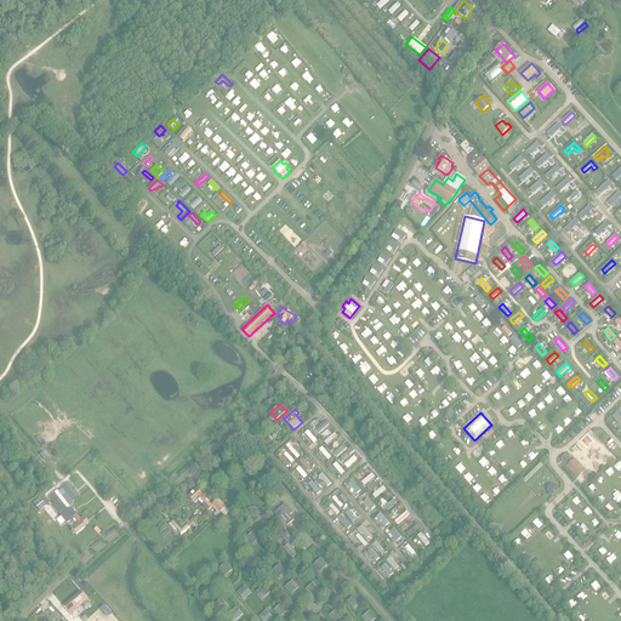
[(326,421),(315,429),(319,433),(329,423),(326,421)]
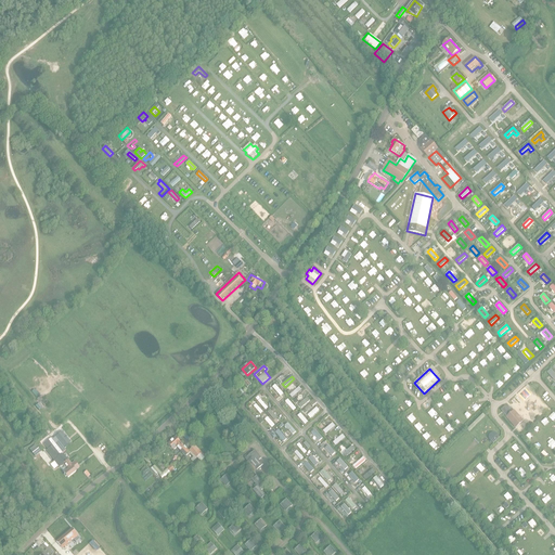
[(243,383),(248,388),(253,384),(247,378),(243,383)]
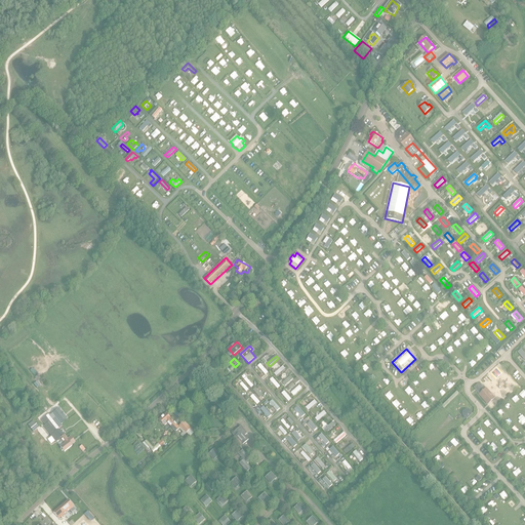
[(223,362),(215,368),(217,371),(221,367),(223,368),(225,367),(224,366),(225,365),(223,362)]
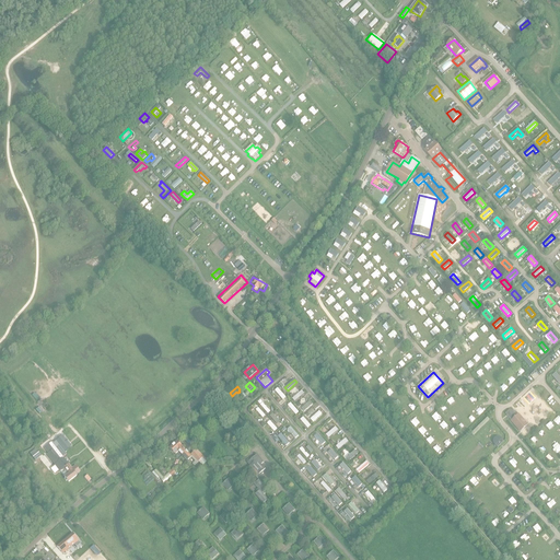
[(275,391),(282,399),(286,397),(278,388),(275,391)]
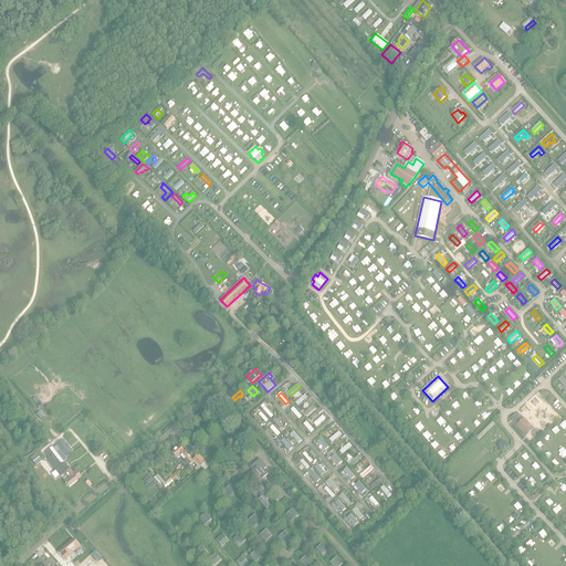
[(299,406),(307,398),(305,395),(301,399),(300,398),(296,400),(297,401),(295,402),(299,406)]
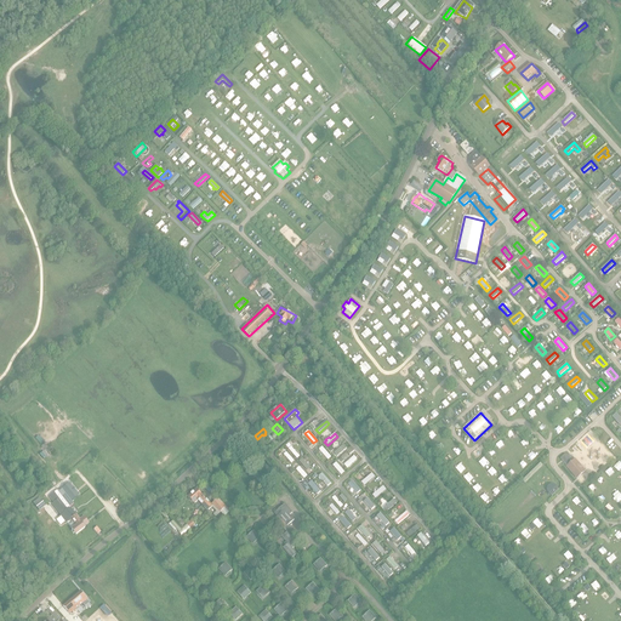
[(343,445),(335,453),(337,456),(347,448),(343,445)]
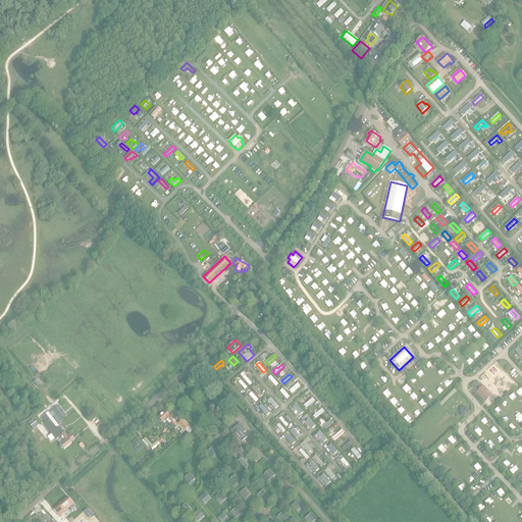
[(252,383),(245,375),(243,377),(250,385),(252,383)]
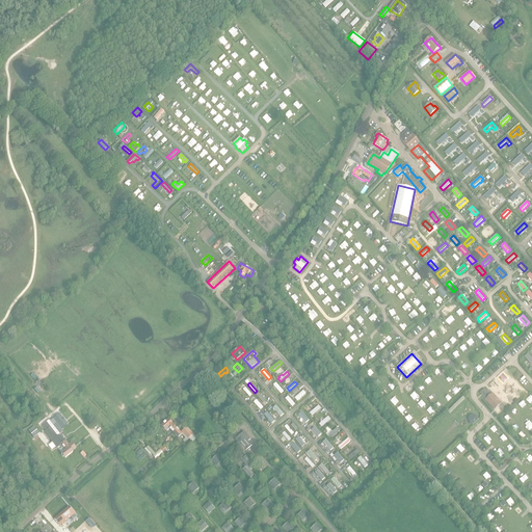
[(273,386),(281,394),(284,391),(276,382),(273,386)]
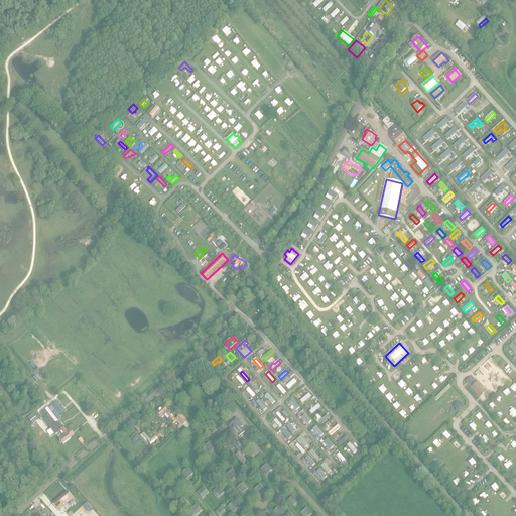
[(236,378),(242,385),(244,383),(238,376),(236,378)]
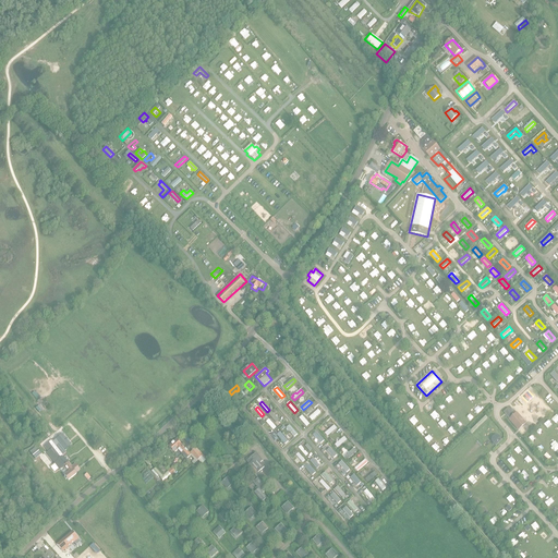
[(514,410),(508,409),(504,412),(509,419),(509,420),(518,431),(526,423),(517,412),(517,413),(514,410)]
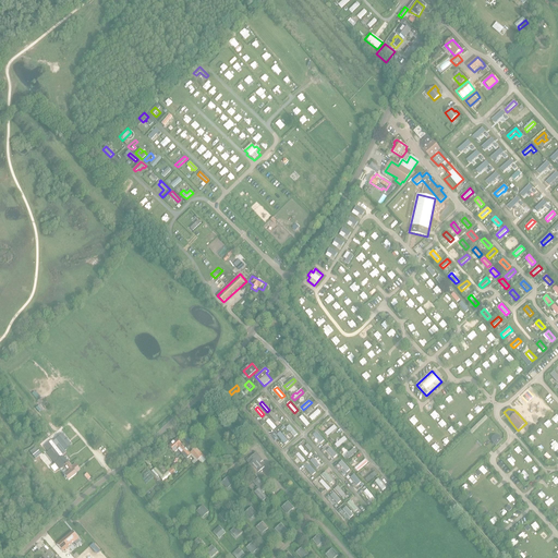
[(318,410),(310,417),(312,421),(320,412),(318,410)]
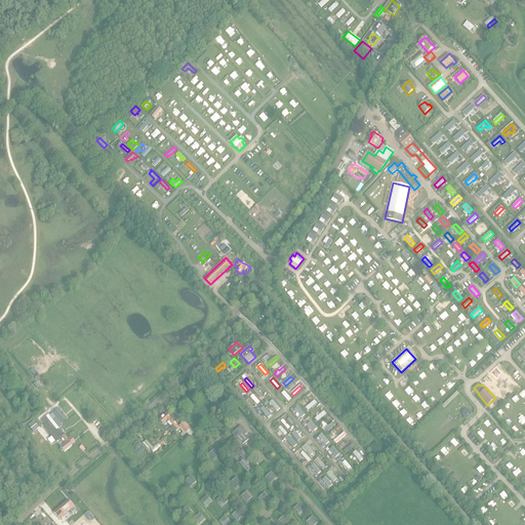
[(253,390),(259,398),(263,396),(258,391),(258,390),(257,389),(256,389),(255,388),(253,390)]
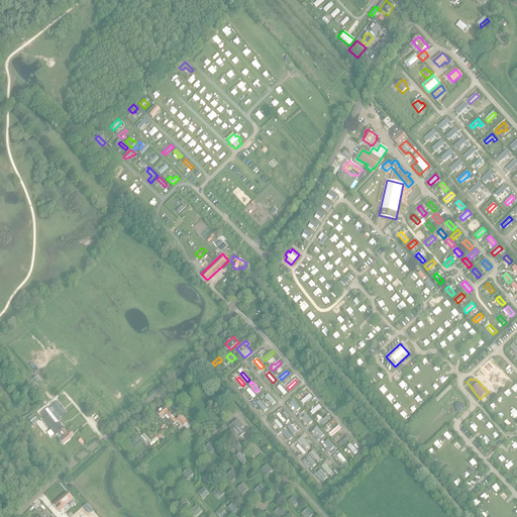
[(277,388),(284,395),(287,393),(280,385),(277,388)]
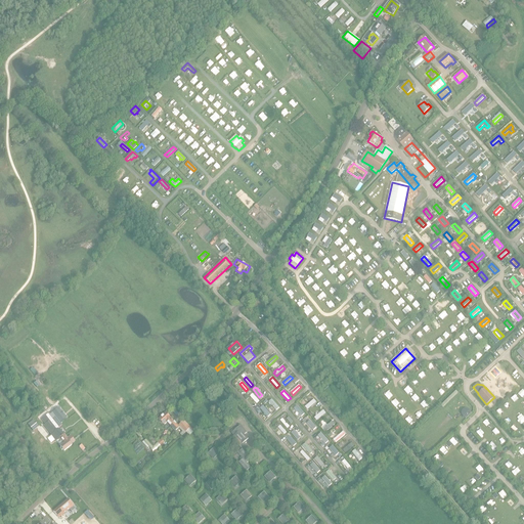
[(441,405),(443,407),(457,393),(455,391),(441,405)]
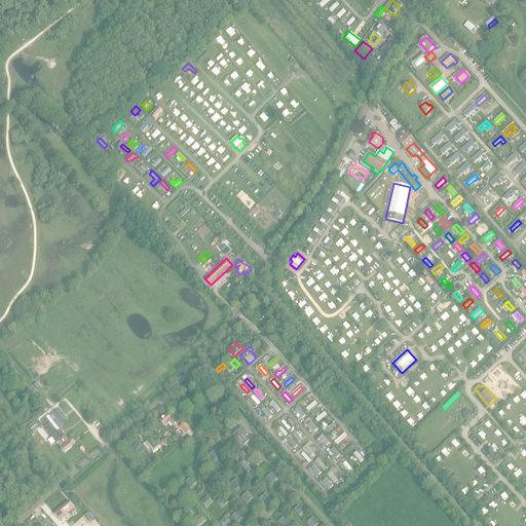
[(260,403),(254,396),(251,398),(258,405),(260,403)]
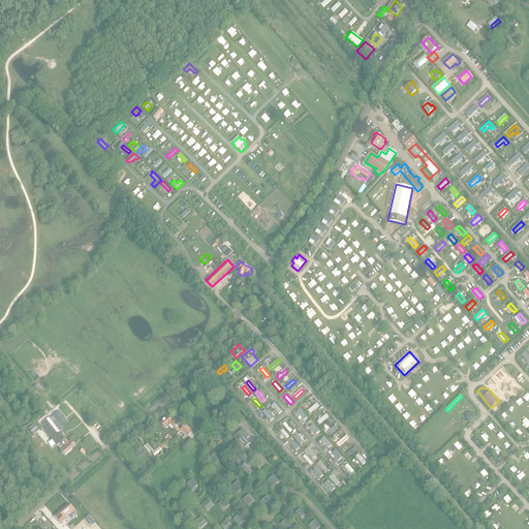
[(272,406),(279,414),(282,411),(275,403),(272,406)]
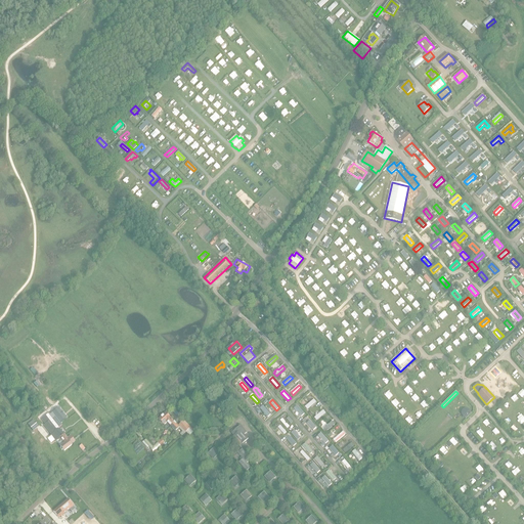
[(314,399),(305,407),(307,410),(316,402),(314,399)]
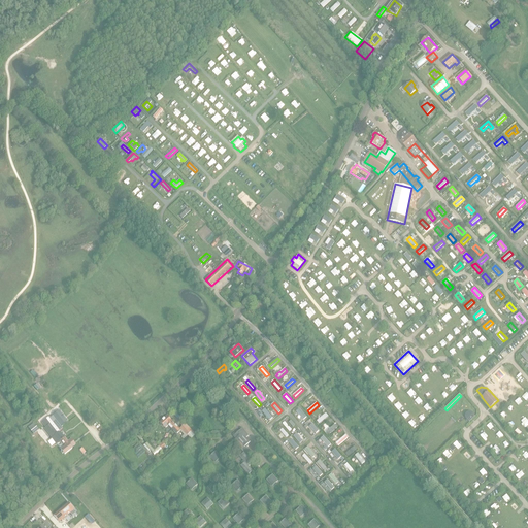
[(273,418),(265,408),(262,411),(267,417),(266,418),(267,419),(268,419),(270,420),(273,418)]
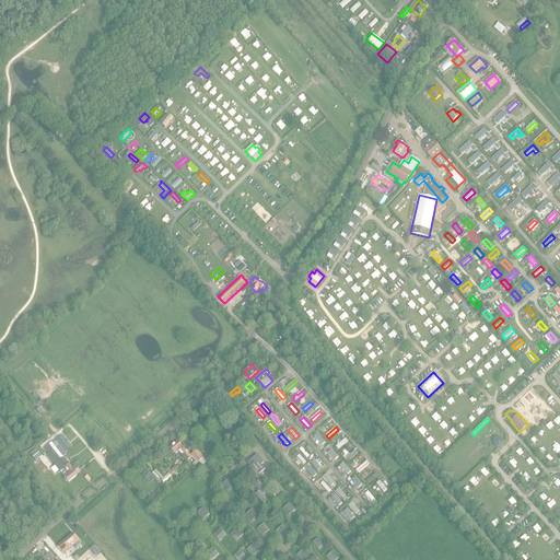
[(315,436),(322,445),(326,442),(318,433),(315,436)]
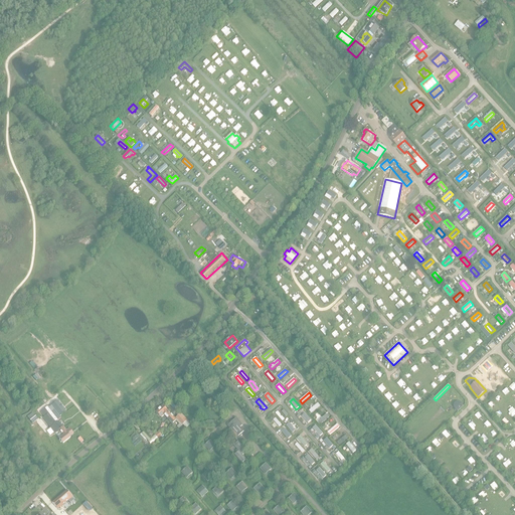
[(59,415),(65,410),(57,401),(51,405),(50,404),(47,406),(41,412),(56,432),(61,427),(64,432),(63,433),(64,435),(60,439),(63,443),(71,437),(70,437),(73,434),(69,427),(66,431),(63,426),(58,419),(61,417),(59,415)]
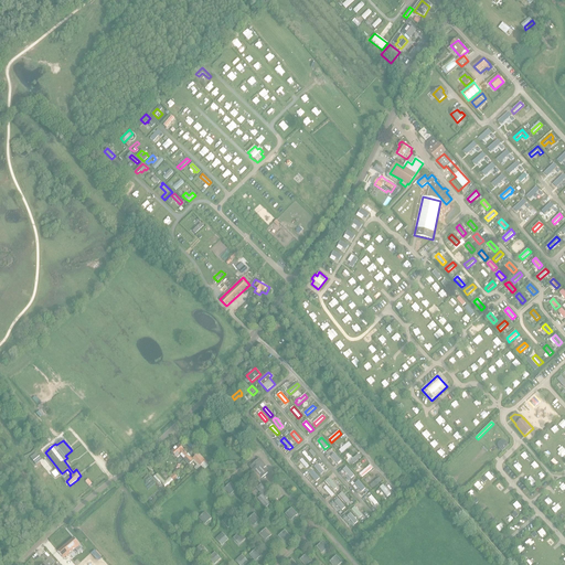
[(342,454),(352,446),(349,443),(342,448),(342,447),(341,448),(339,450),(342,454)]
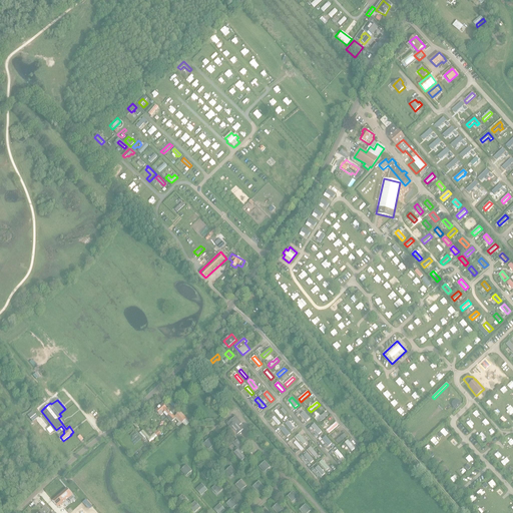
[(167,409),(167,410),(162,404),(155,411),(160,416),(163,414),(172,422),(176,419),(167,409)]
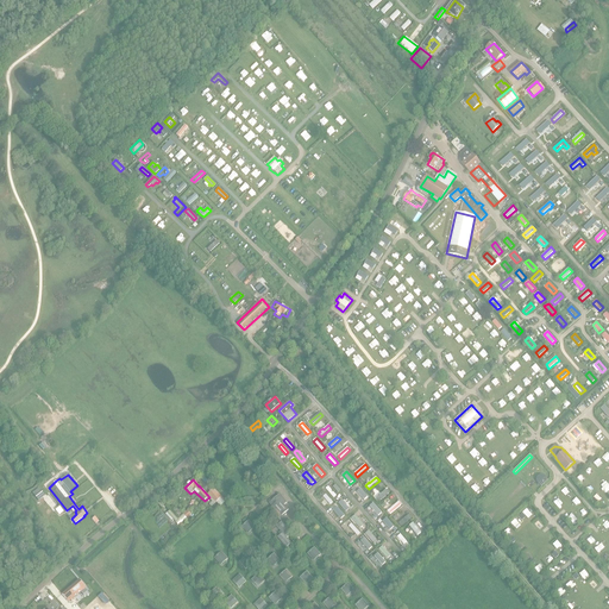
[(326,489),(334,498),(337,496),(328,487),(326,489)]
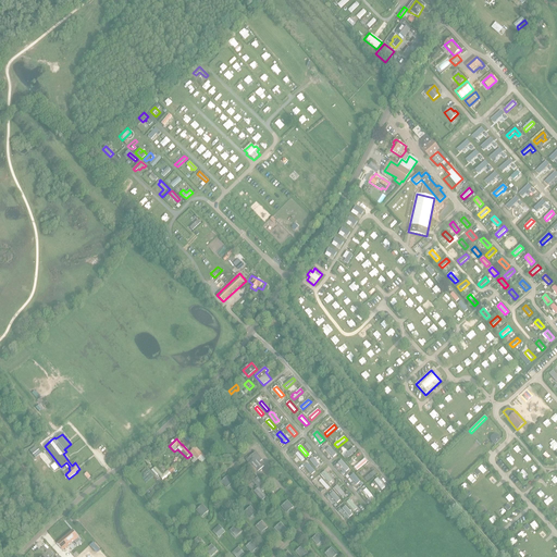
[(192,452),(201,462),(207,458),(196,447),(192,452)]
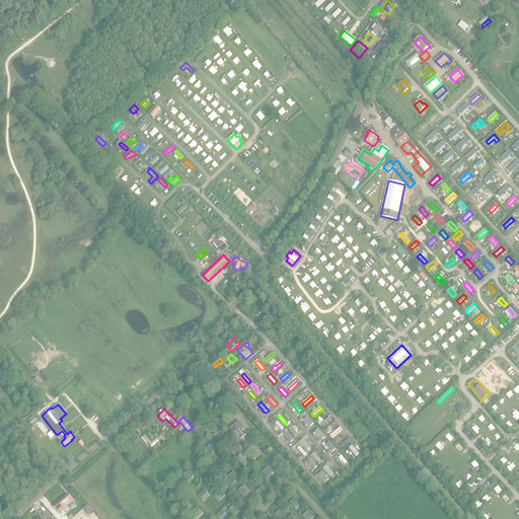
[(304,419),(310,426),(313,423),(307,417),(304,419)]
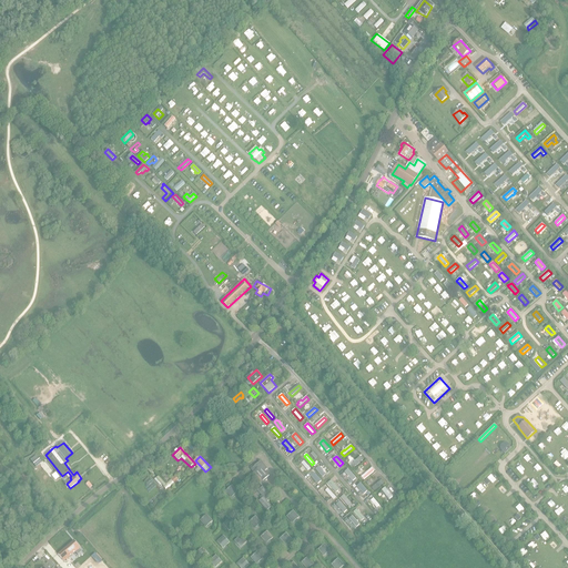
[(32,463),(36,467),(42,462),(39,457),(32,463)]
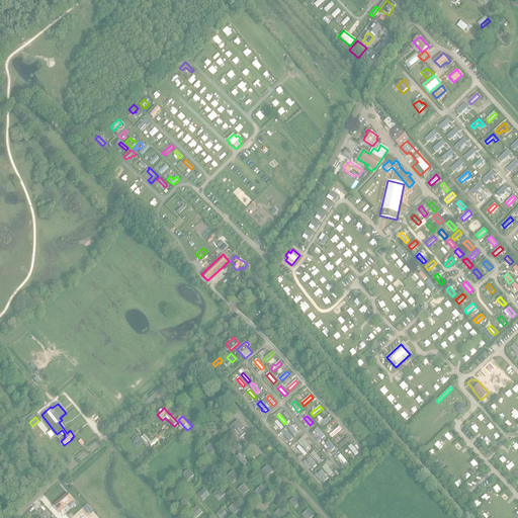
[(329,417),(321,424),(323,427),(331,419),(329,417)]
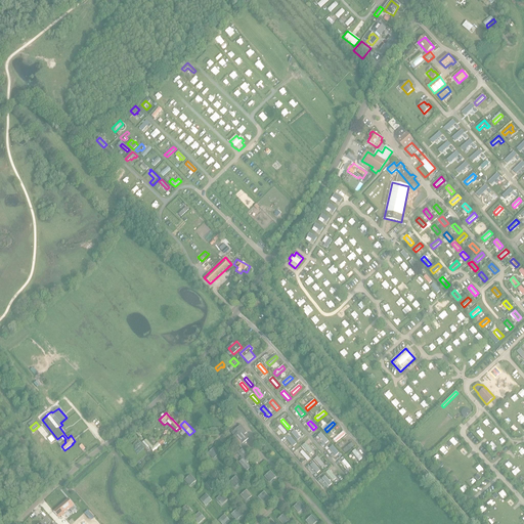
[(239,463),(247,471),(251,468),(247,463),(248,462),(247,461),(250,459),(246,453),(247,452),(247,451),(250,448),(246,444),(247,442),(246,441),(248,439),(245,435),(247,432),(241,425),(232,433),(234,436),(232,438),(243,449),(238,453),(244,459),(239,463)]
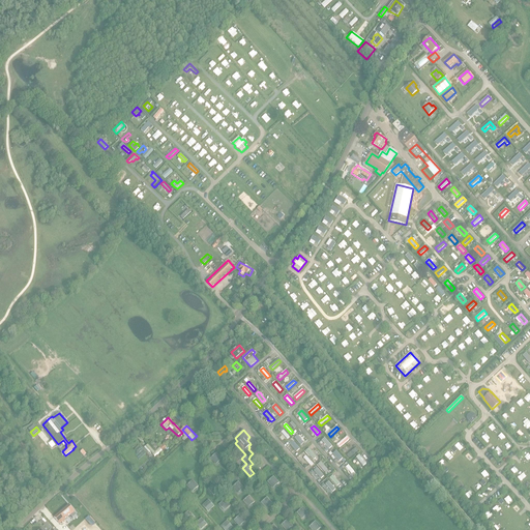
[(282,432),(287,439),(290,437),(284,430),(282,432)]
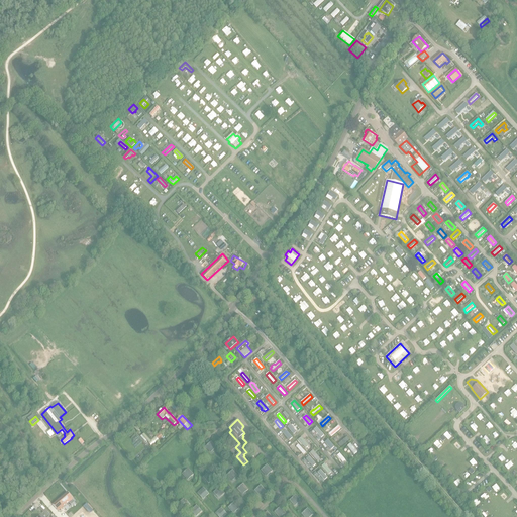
[(287,427),(294,434),(297,431),(290,424),(287,427)]
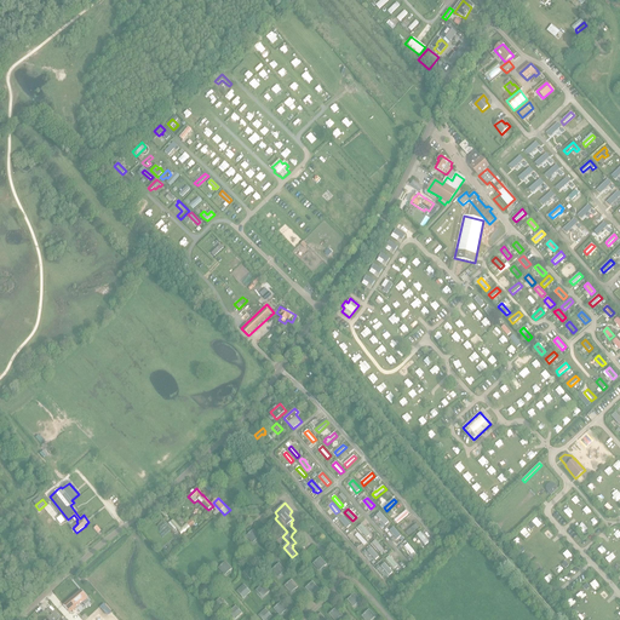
[(406,511),(395,521),(397,523),(408,515),(406,511)]
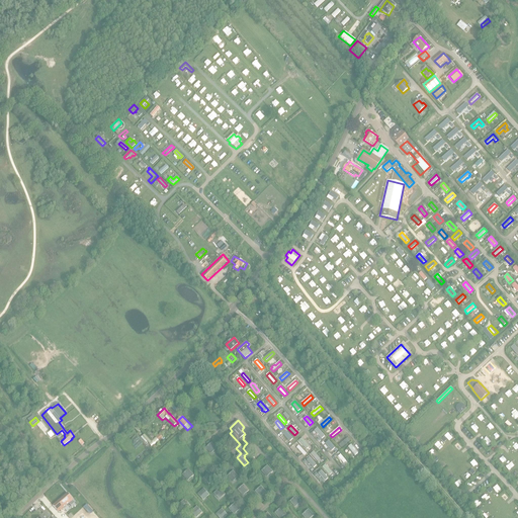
[(315,430),(322,438),(325,436),(318,428),(315,430)]
